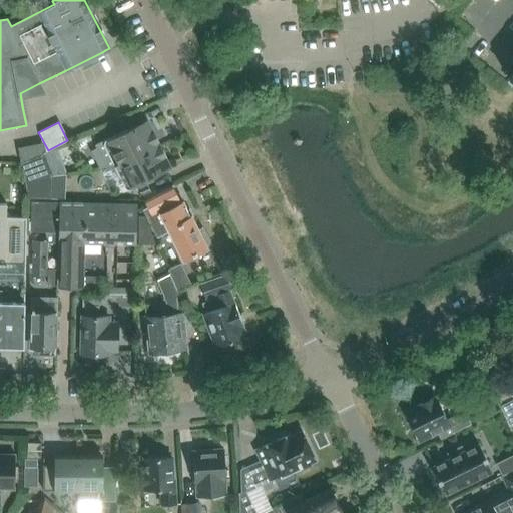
[(106,168),(113,167),(159,145),(147,122),(122,134),(121,132),(106,140),(95,145),(96,148),(91,151),(99,169),(101,169),(105,167),(106,168)]
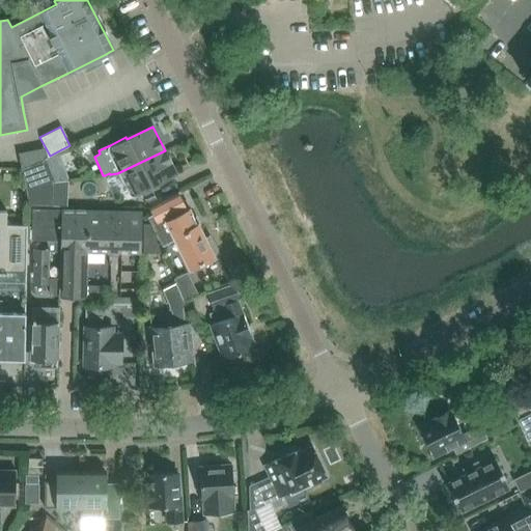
[(45,148),(18,154),(21,170),(48,158),(47,158),(45,148)]
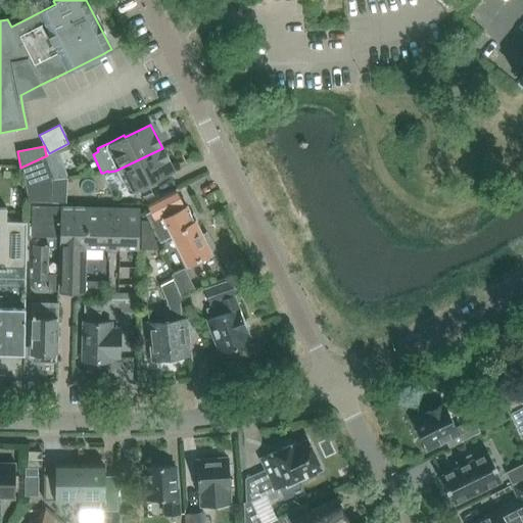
[(162,148),(122,169),(129,183),(124,186),(127,191),(130,194),(135,194),(149,187),(148,185),(174,172),(162,148)]
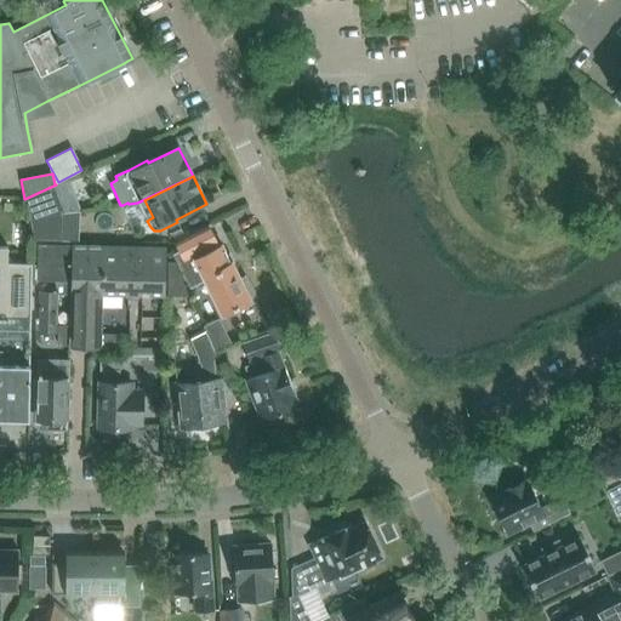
[(27,200),(29,221),(63,215),(52,188),(27,200)]
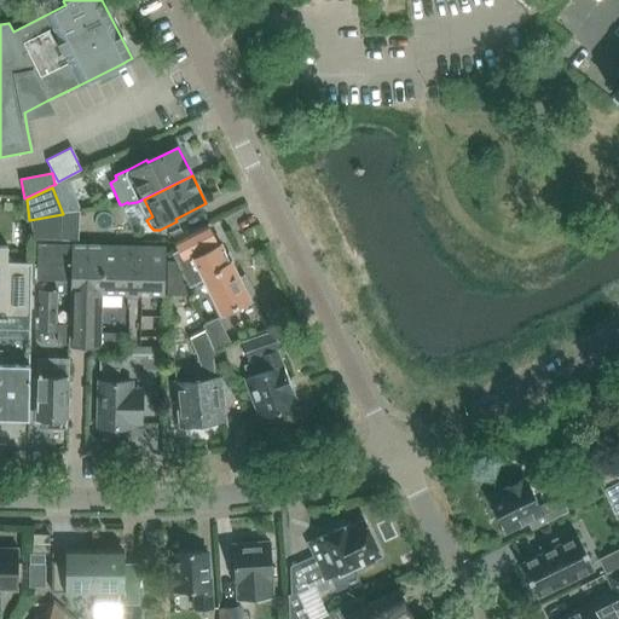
[(33,241),(38,241),(61,241),(63,214),(29,220),(32,232),(33,241)]
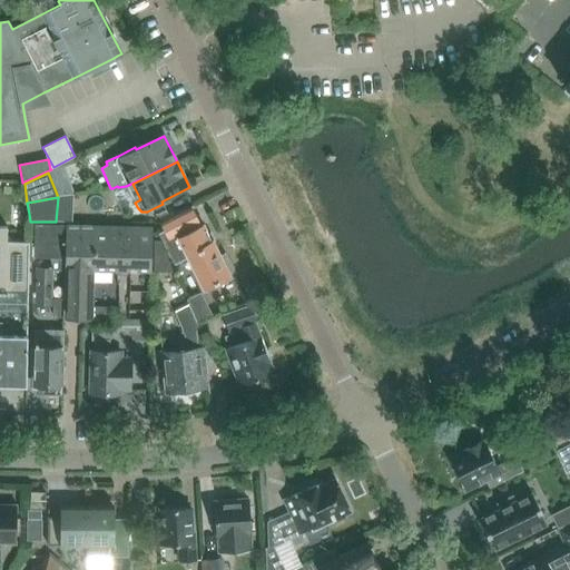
[(164,232),(159,234),(174,264),(186,258),(203,290),(216,283),(229,276),(227,273),(233,271),(225,255),(219,257),(212,243),(208,235),(204,226),(196,231),(194,227),(200,224),(192,207),(189,208),(169,219),(161,224),(160,224),(164,232)]
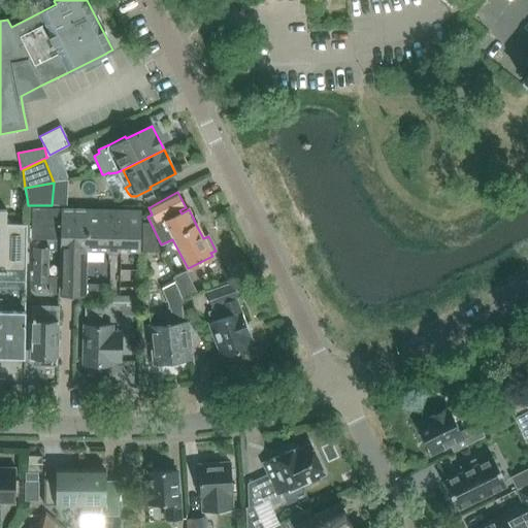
[(60,240),(60,208),(61,205),(52,205),(32,205),(31,239),(60,240)]
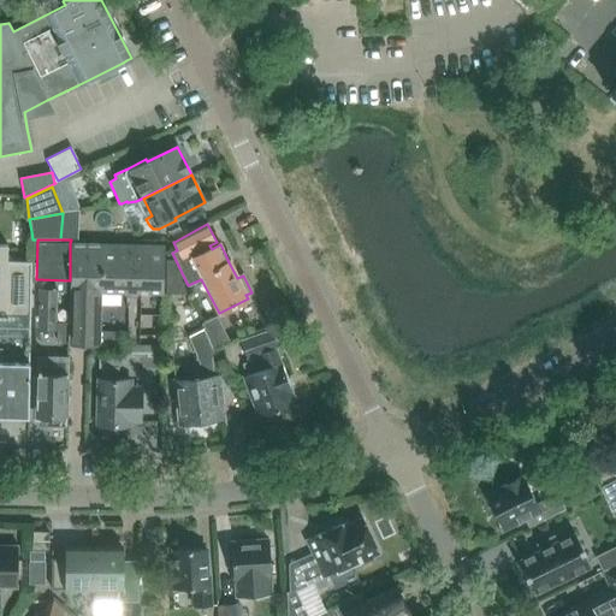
[(70,243),(70,280),(67,347),(100,347),(101,294),(163,295),(165,246),(70,243)]
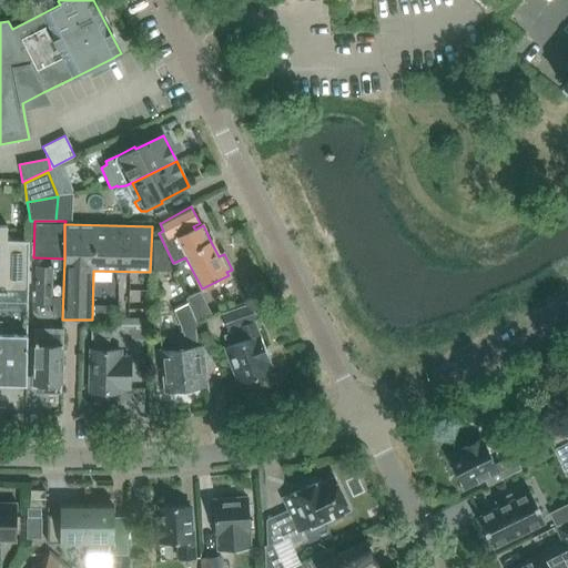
[(0,383),(26,384),(28,334),(27,334),(27,303),(28,266),(28,242),(7,241),(7,226),(0,225),(0,383)]
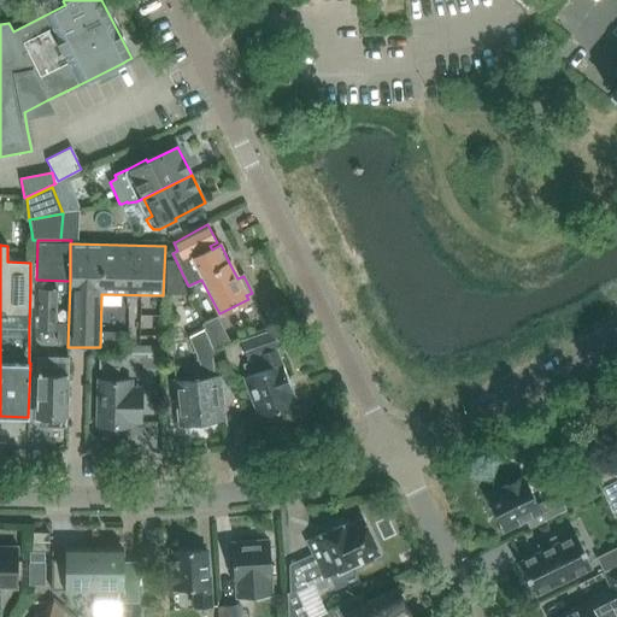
[(165,295),(187,295),(187,294),(174,260),(165,260),(165,295)]
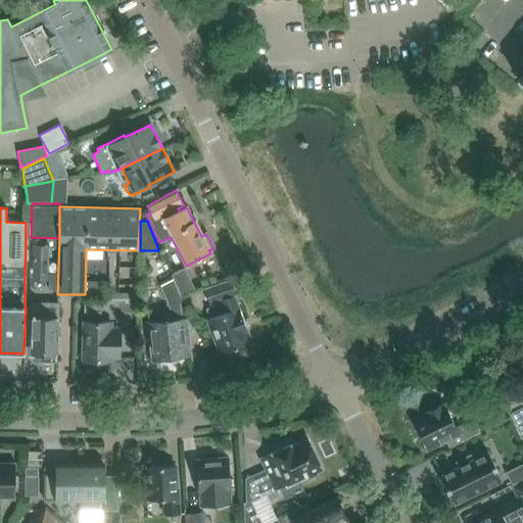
[(33,246),(32,279),(32,281),(47,282),(48,246),(33,246)]
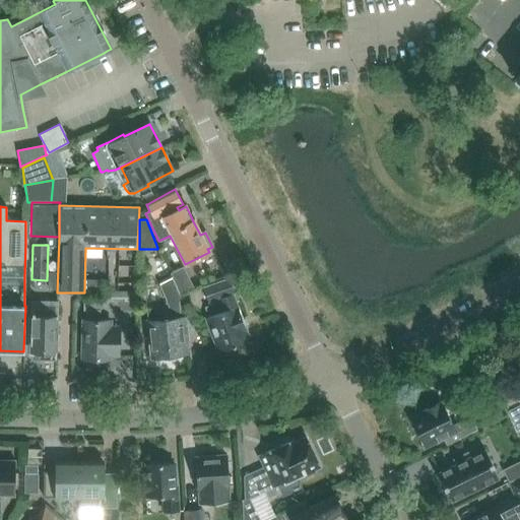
[(189,316),(174,282),(172,278),(163,283),(165,287),(160,289),(167,303),(167,308),(146,310),(151,358),(189,353),(187,333),(184,333),(183,319),(189,316)]
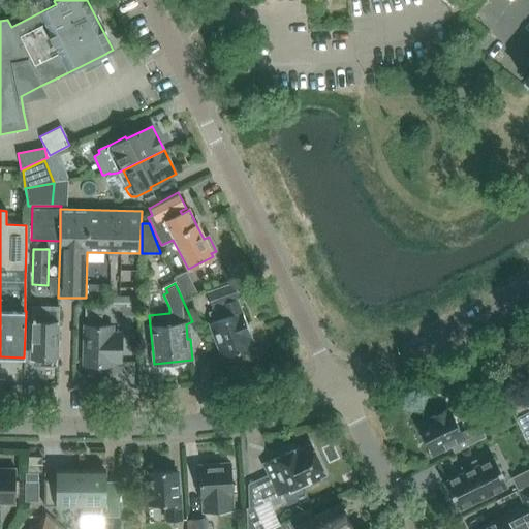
[(211,321),(223,358),(253,347),(249,337),(251,337),(237,300),(231,286),(207,296),(212,309),(215,308),(216,310),(208,313),(211,321)]
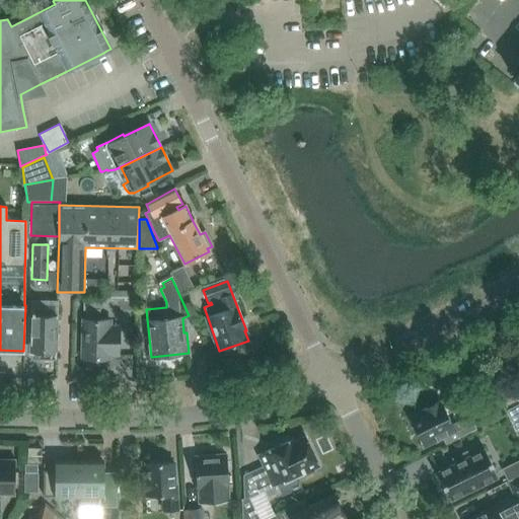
[(82,298),(82,309),(103,308),(102,297),(82,298)]
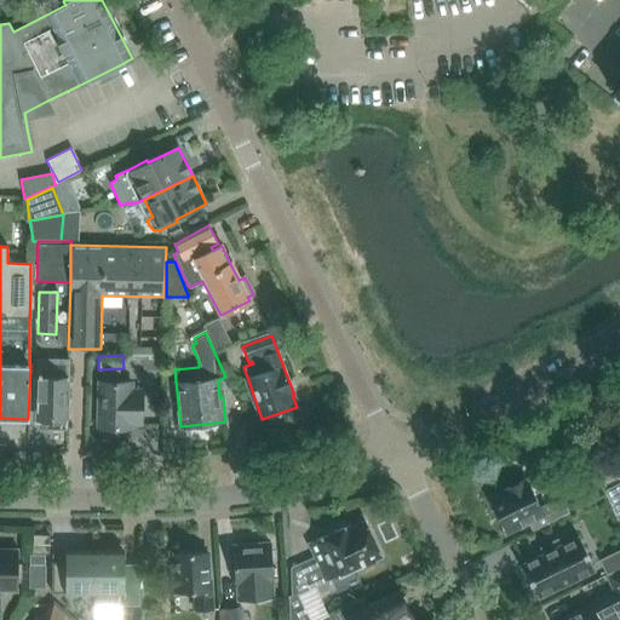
[(69,360),(39,359),(38,429),(67,430),(69,360)]
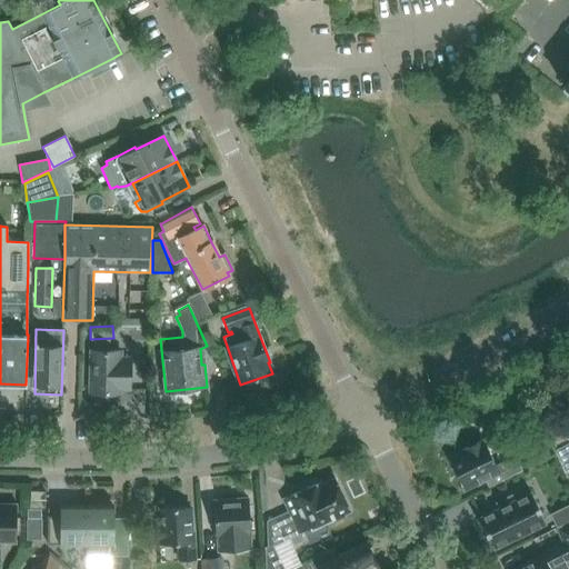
[(122,350),(109,350),(108,340),(95,340),(95,350),(91,350),(90,393),(120,393),(120,390),(129,390),(129,372),(122,372),(122,350)]
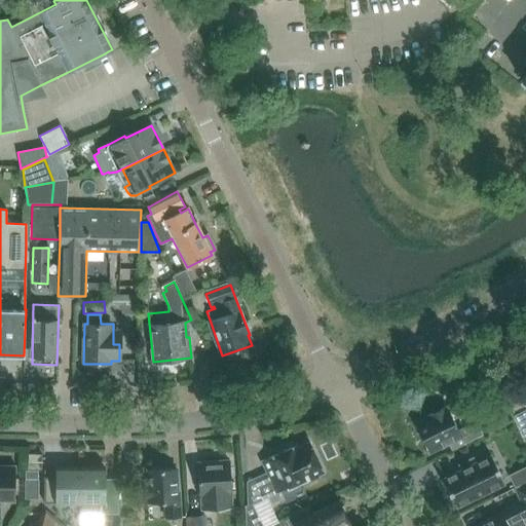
[(498,381),(477,391),(482,404),(496,397),(502,410),(510,407),(525,440),(525,439),(525,391),(522,384),(504,392),(498,381)]
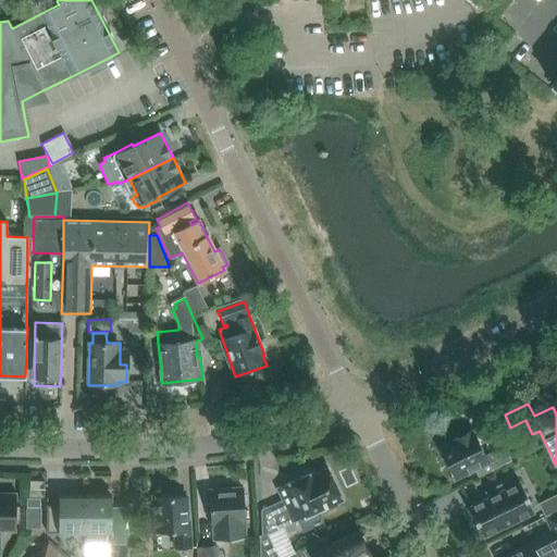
[(481,433),(475,436),(473,430),(438,448),(454,479),(466,473),(468,479),(477,473),(478,475),(491,469),(492,470),(511,460),(498,436),(485,443),(481,433)]
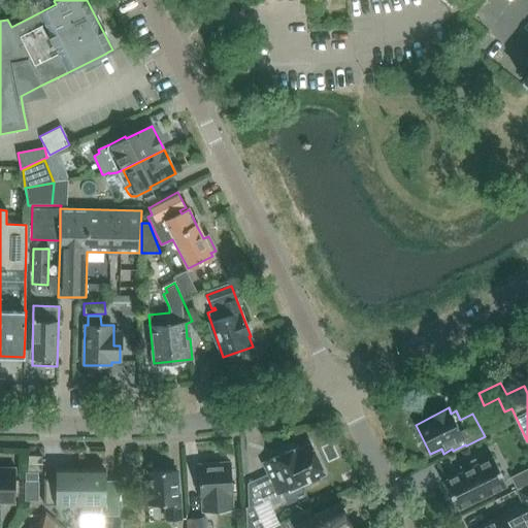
[(297,448),(262,463),(267,474),(277,495),(307,482),(308,484),(320,479),(319,476),(324,473),(311,446),(298,452),(297,448)]
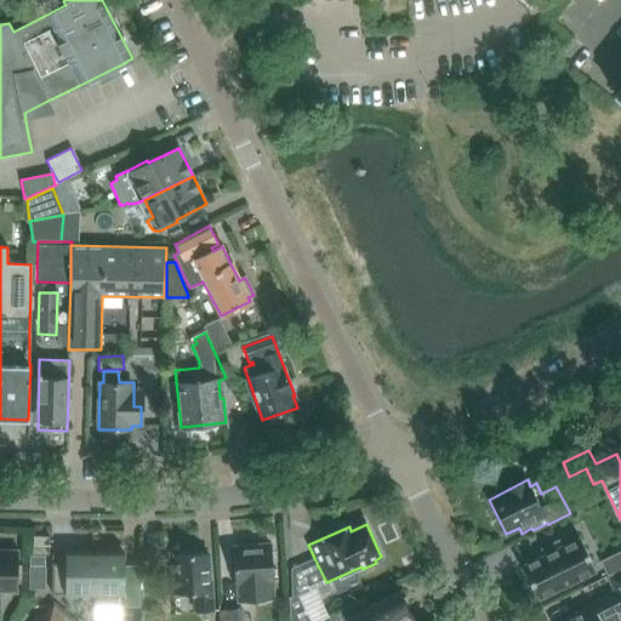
[(33,554),(49,556),(50,536),(33,536),(33,554)]
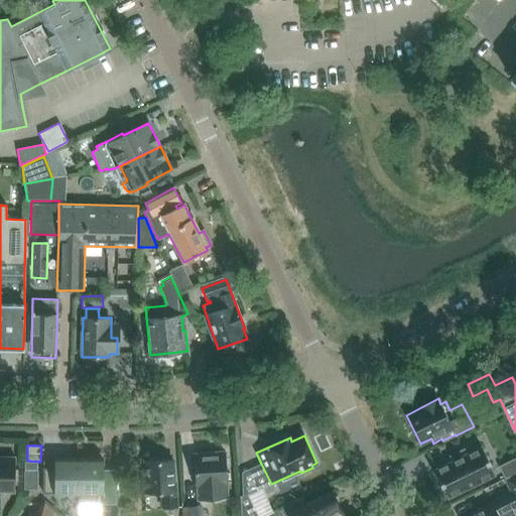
[(453,461),(433,470),(434,473),(447,498),(478,483),(495,475),(481,446),(469,453),(467,447),(449,456),(453,461)]
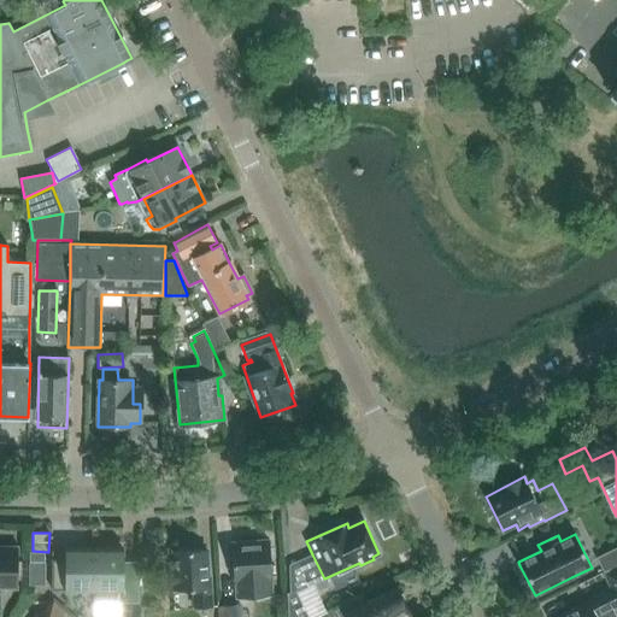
[(269,540),(238,542),(238,545),(231,545),(234,585),(235,599),(254,598),(272,597),(269,540)]
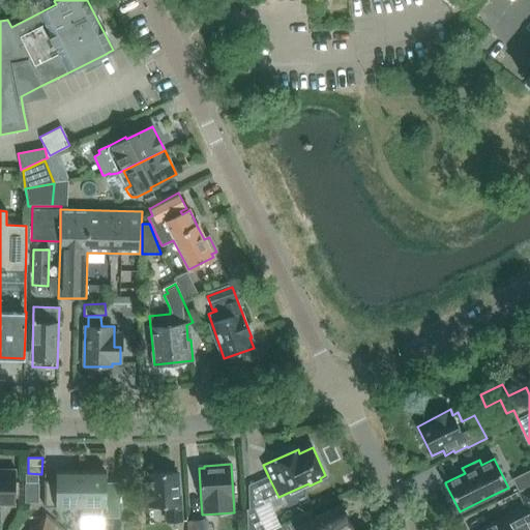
[(0,469),(0,506),(15,507),(16,470),(0,469)]
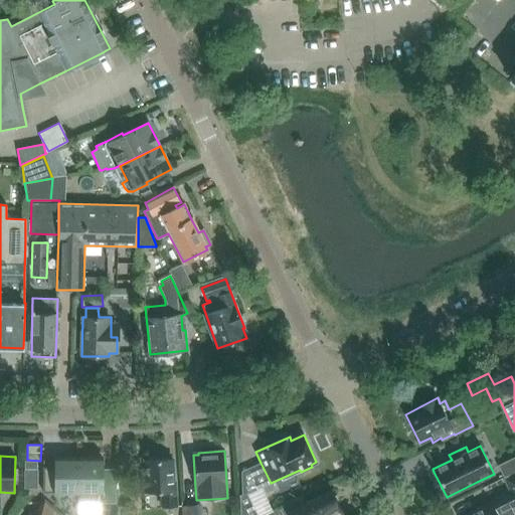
[(514,457),(499,466),(505,477),(514,472),(514,457)]
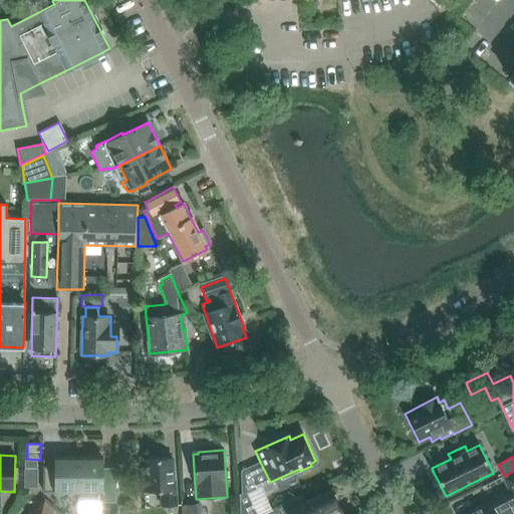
[(54,493),(77,493),(77,457),(55,457),(55,467),(43,467),(42,492),(54,492),(54,493)]
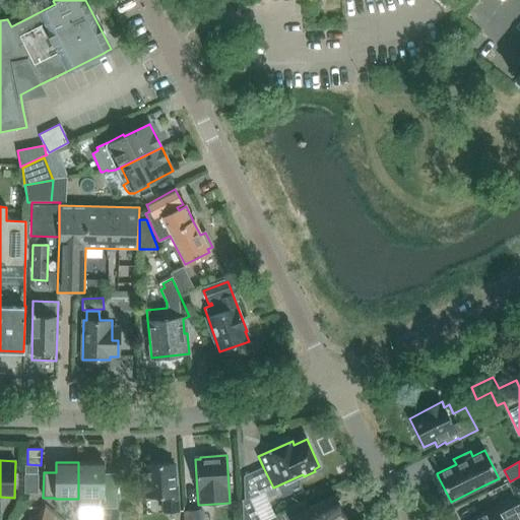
[(78,509),(103,509),(103,463),(78,462),(78,499),(78,509)]
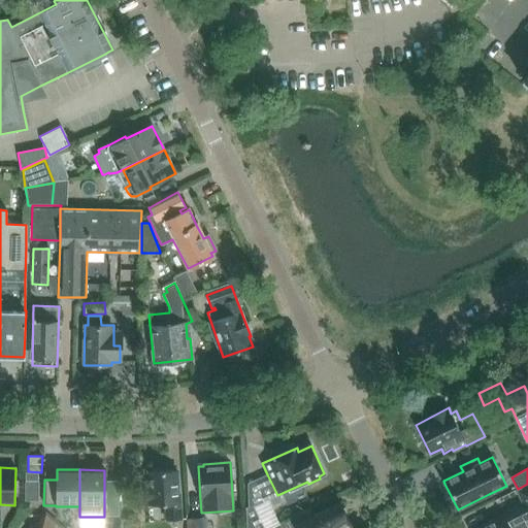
[(149,471),(150,487),(145,487),(146,507),(149,507),(149,506),(163,505),(165,522),(183,521),(180,492),(177,492),(176,470),(149,471)]
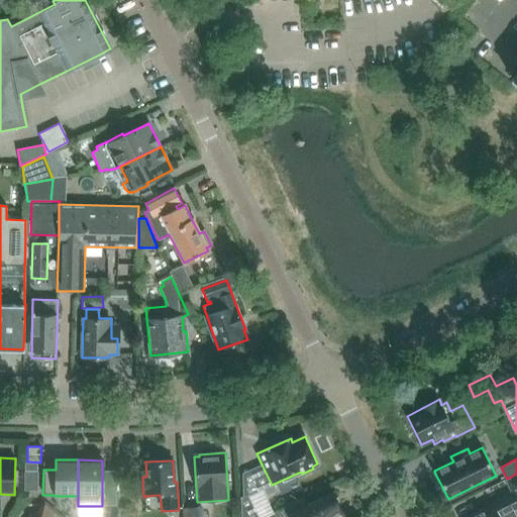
[(516,516),(516,512),(515,509),(516,508),(516,476),(506,482),(511,493),(508,494),(478,508),(481,513),(471,516),(516,516)]
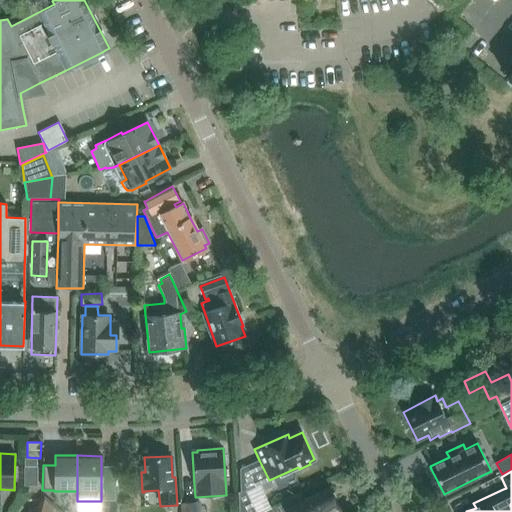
[(240,493),(239,494),(238,511),(264,511),(270,510),(258,485),(245,491),(240,493)]
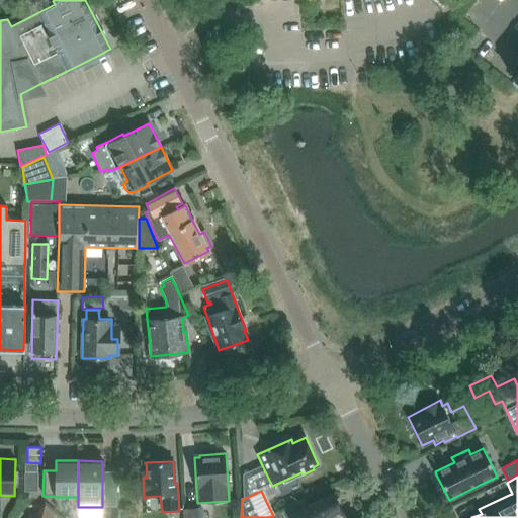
[(345,517),(338,504),(334,495),(317,503),(314,500),(310,502),(307,499),(278,512),(281,517),(345,517)]
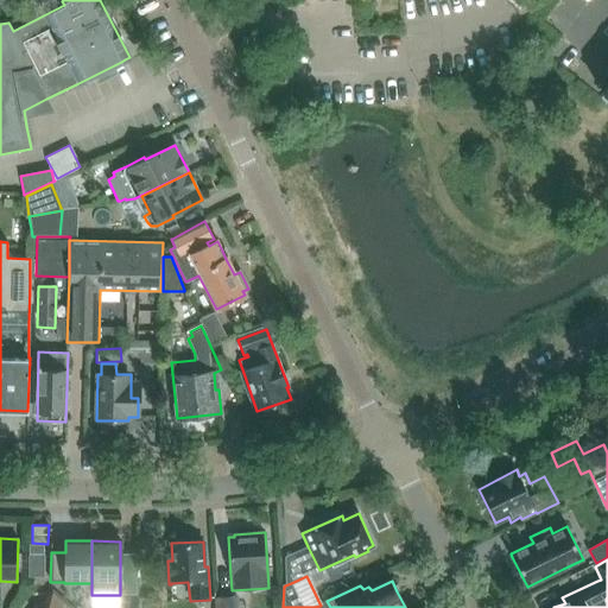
[(69,607),(52,594),(39,607),(69,607)]
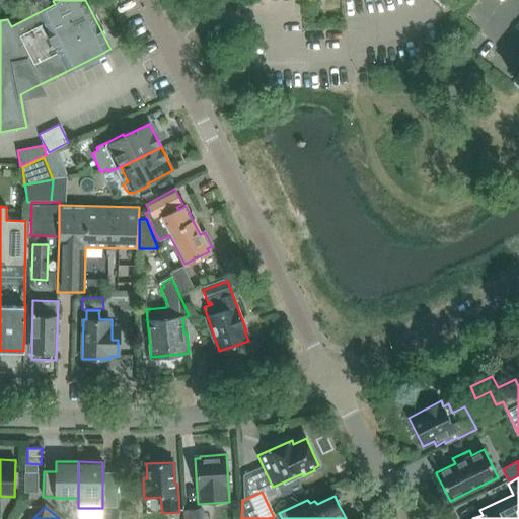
[(182,511),(182,518),(204,518),(203,510),(182,511)]
